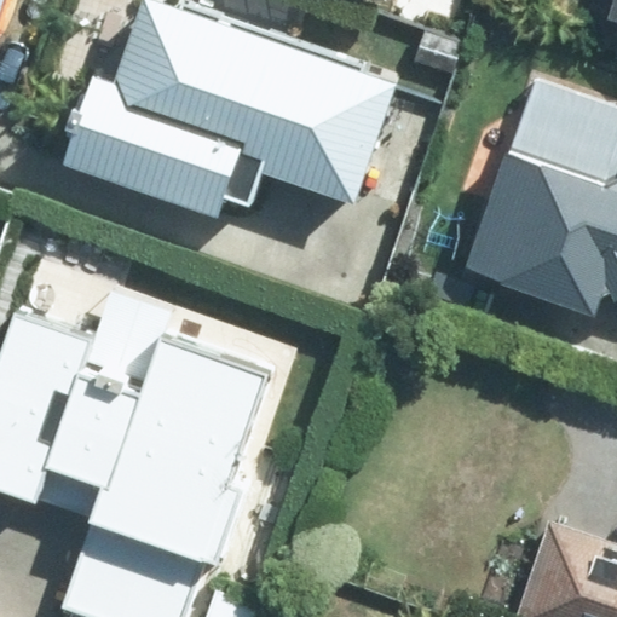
[(218,219),(226,195),(249,202),(259,173),(357,205),(397,84),(145,0),(143,0),(115,82),(91,74),(61,166),(218,219)]
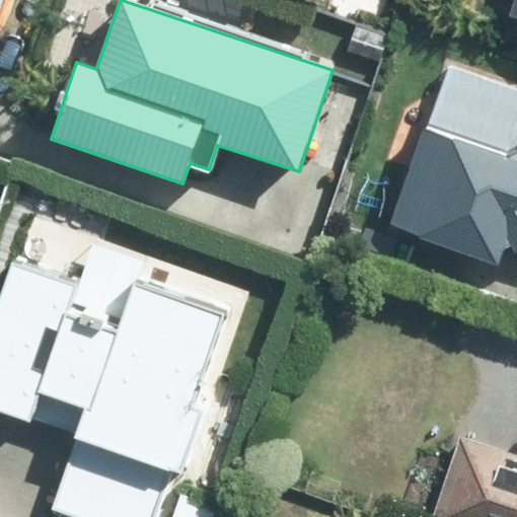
[(516,0),(509,0),(505,14),(516,17),(516,0)]
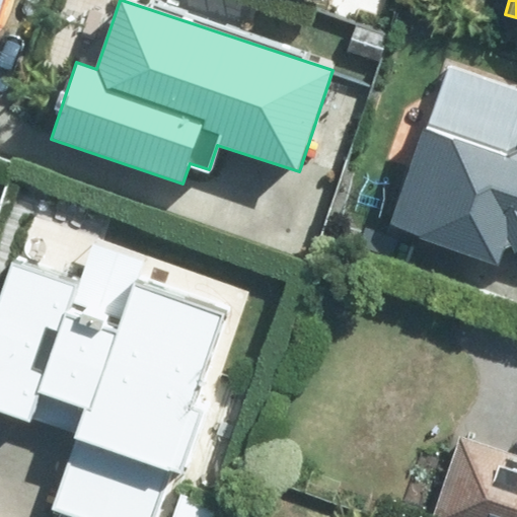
[(512,249),(516,247),(516,87),(448,63),(388,226),(497,266),(512,249)]
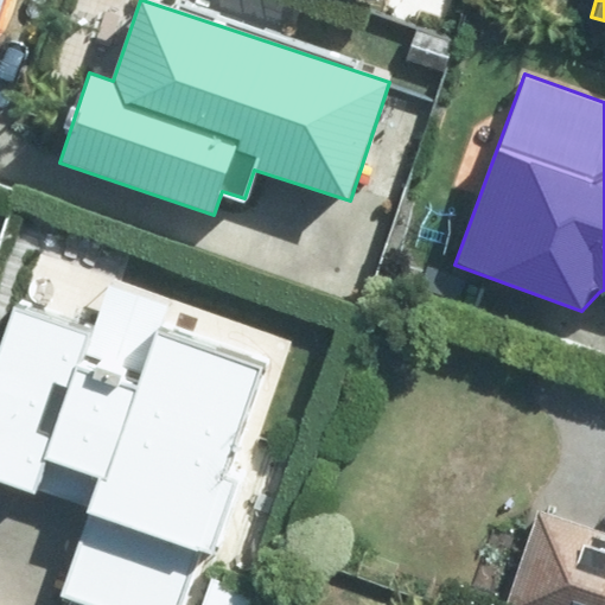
[(169,301),(109,281),(93,330),(12,303),(0,339),(0,478),(36,490),(46,459),(101,477),(61,598),(80,604),(183,604),(263,365),(159,330),(169,301)]
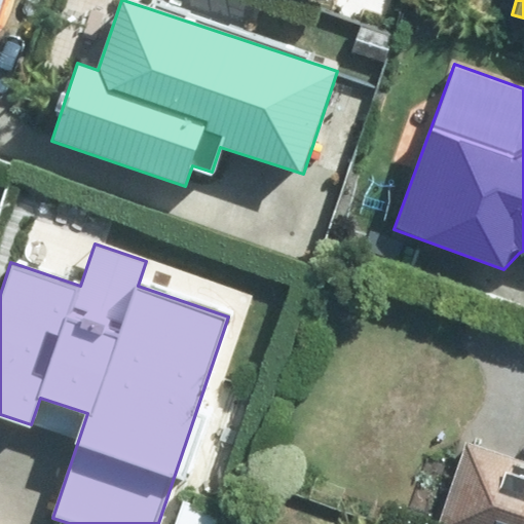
[(523,523),(523,464),(463,445),(437,523),(523,523)]
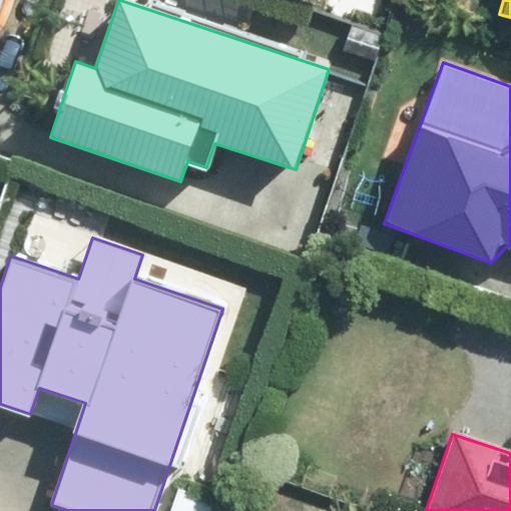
All buildings are outlined.
